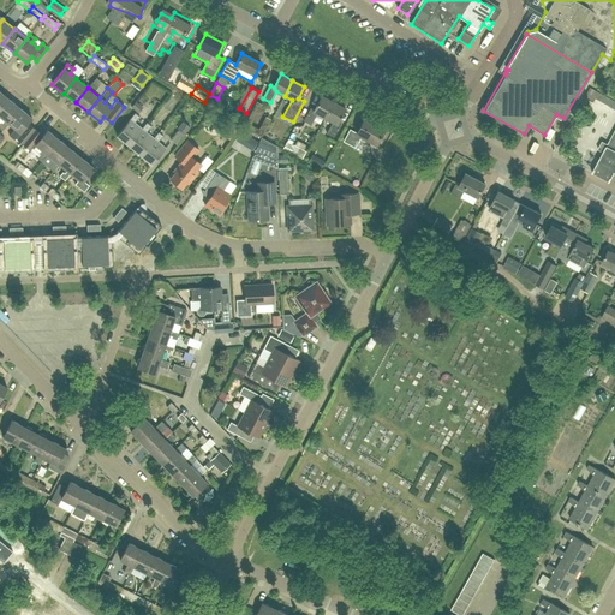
[(583,97),(592,103),(598,93),(589,88),(583,97)]
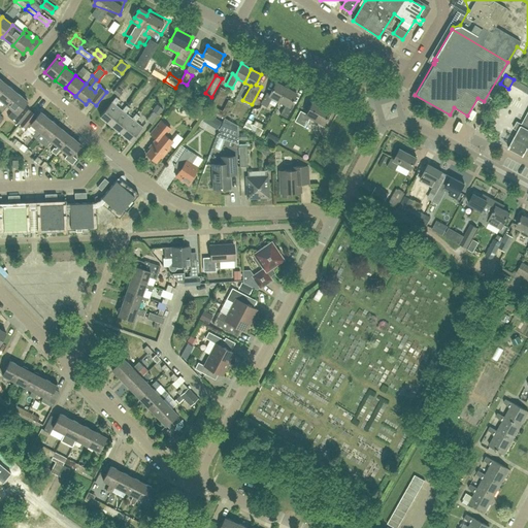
[(278,101),(286,88),(275,83),(269,94),(267,93),(261,103),(266,106),(271,97),(278,101)]
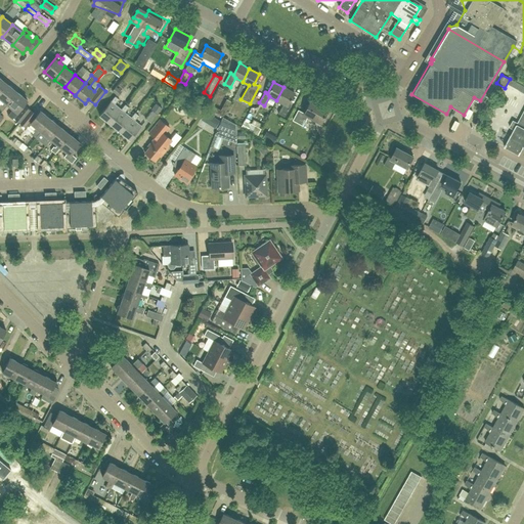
[(7,104),(16,92),(7,84),(0,92),(0,98),(4,102),(2,104),(0,103),(0,108),(2,111),(7,104)]
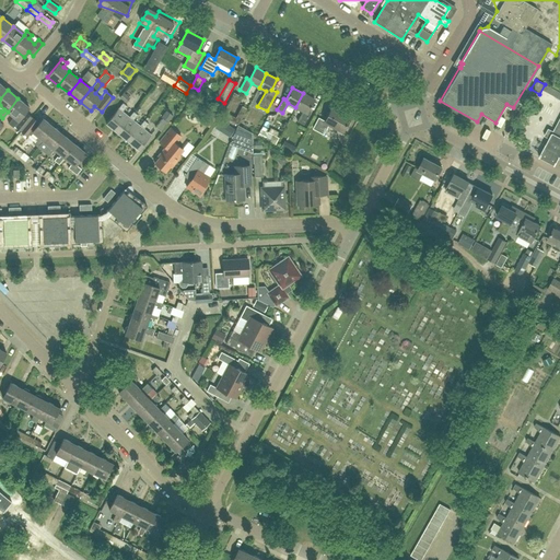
[(238,95),(233,92),(221,116),(237,125),(247,108),(242,106),(236,116),(229,112),(238,95)]
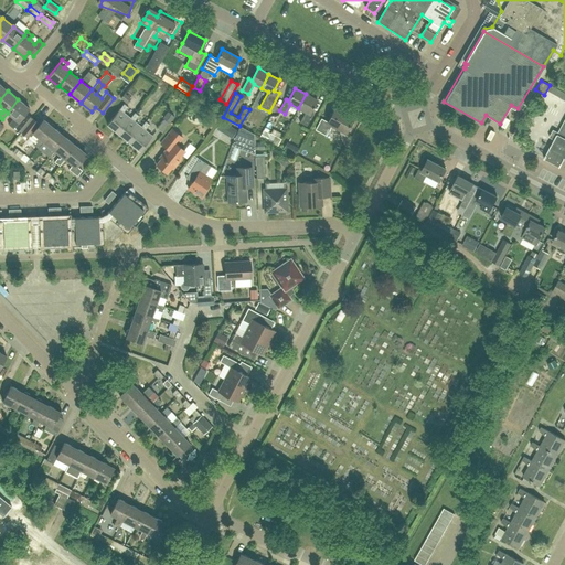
[(127,104),(131,99),(124,94),(119,98),(127,104)]
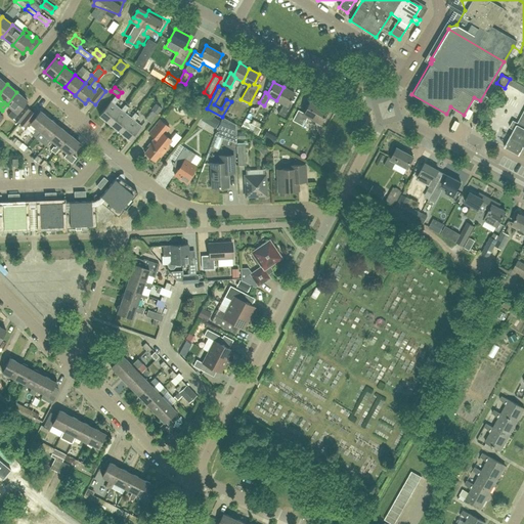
[(284,87),(276,100),(284,103),(278,114),(285,117),(291,105),(288,103),(294,92),(284,87)]
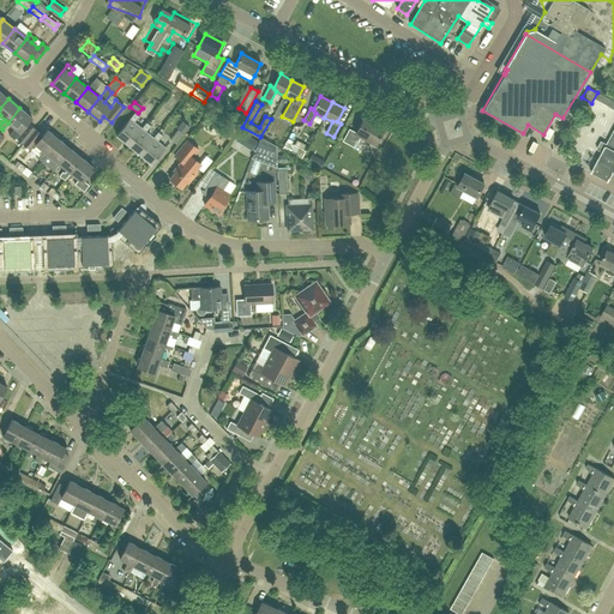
[(23,144),(35,128),(28,122),(31,118),(19,108),(8,122),(14,128),(11,132),(8,136),(14,139),(16,138),(23,144)]
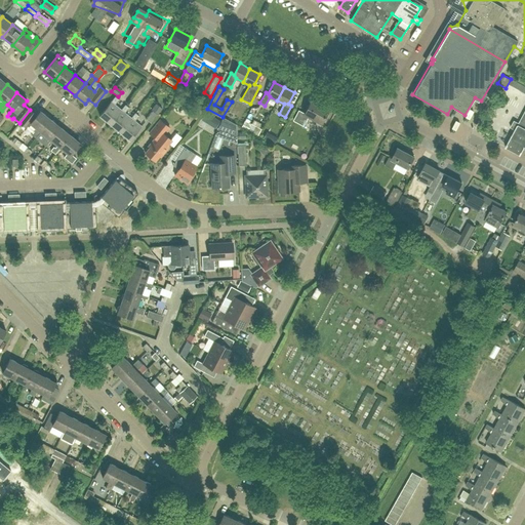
[(109,124),(121,110),(115,105),(119,99),(115,96),(99,116),(109,124)]
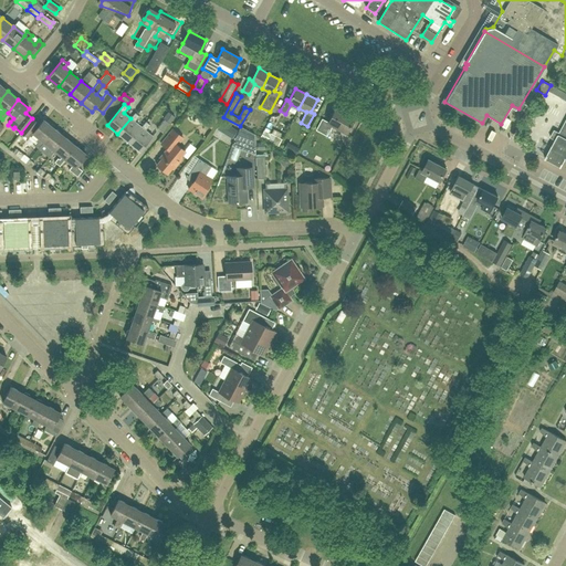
[(346,133),(354,119),(335,109),(327,123),(322,119),(316,129),(326,135),(332,125),(346,133)]
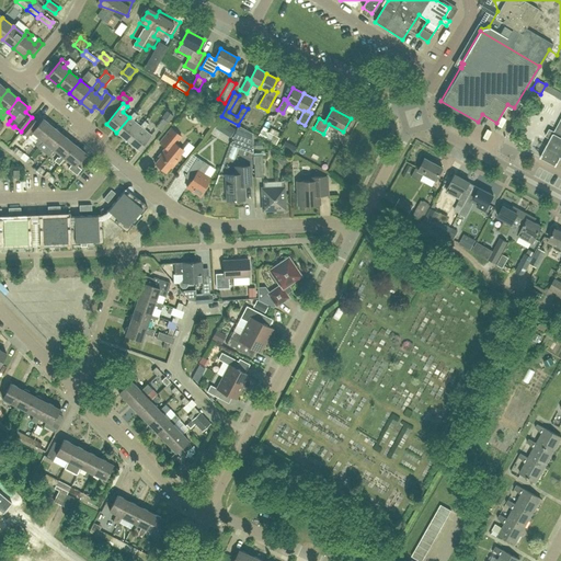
[(168,123),(173,116),(168,111),(162,117),(168,123)]
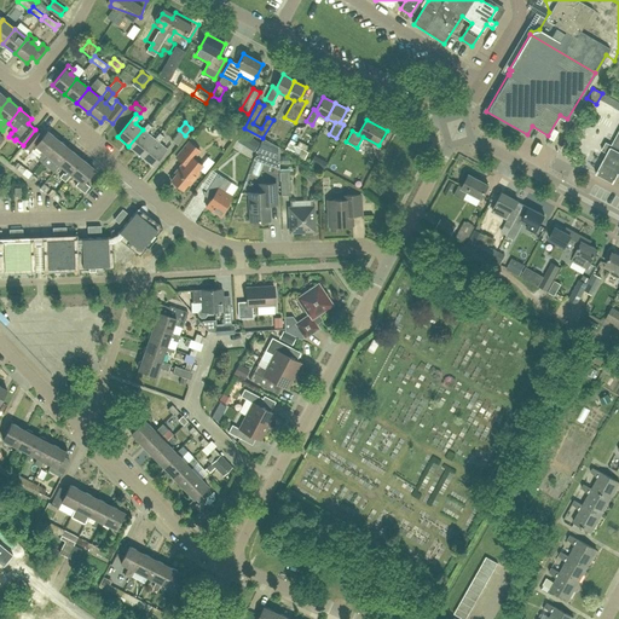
[(140,155),(154,139),(146,133),(152,127),(148,123),(143,129),(128,146),(140,155)]
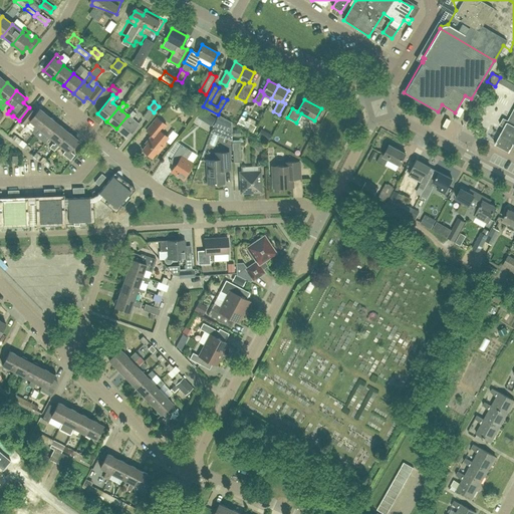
[(192,117),(199,108),(192,103),(186,112),(192,117)]
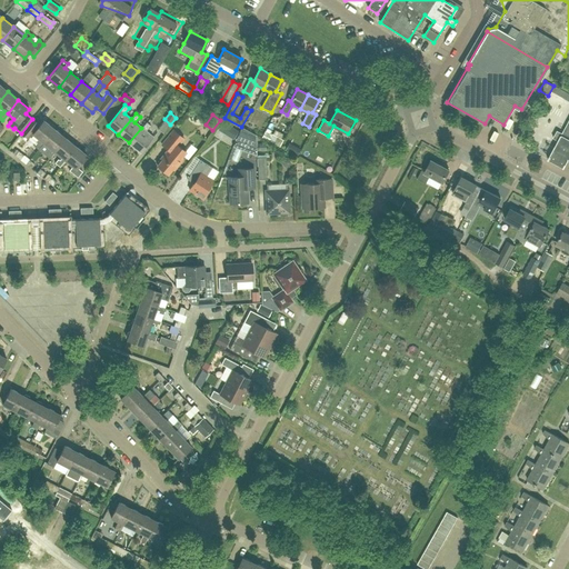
[(43,142),(55,129),(43,120),(39,125),(32,119),(21,133),(28,139),(32,135),(39,139),(33,146),(38,149),(43,143),(43,142)]
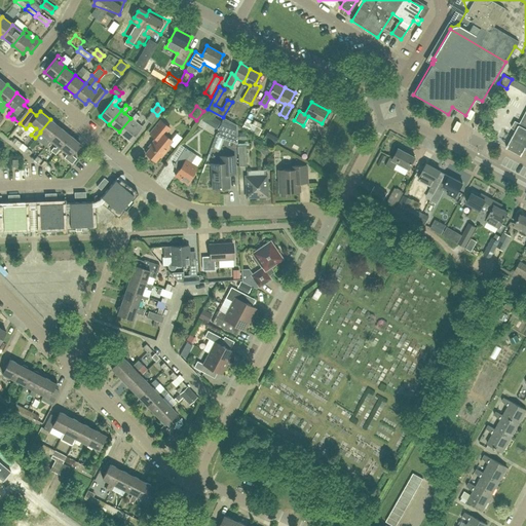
[(201,119),(209,123),(213,116),(207,112),(201,119)]
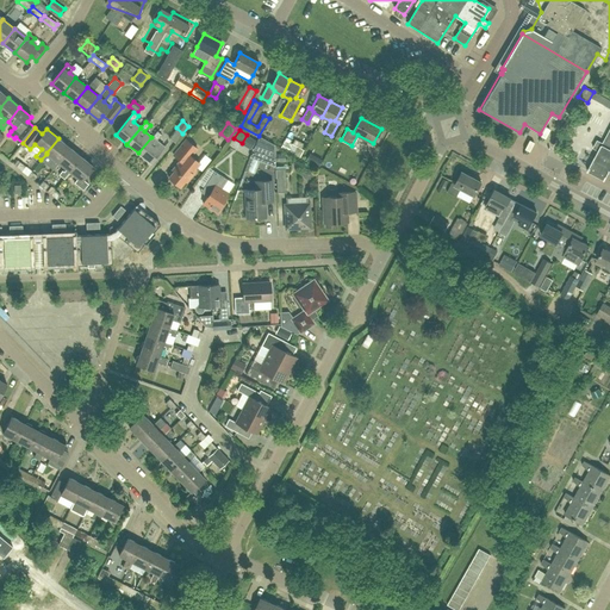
[(151,137),(138,153),(150,163),(165,147),(156,141),(161,135),(157,131),(151,137)]
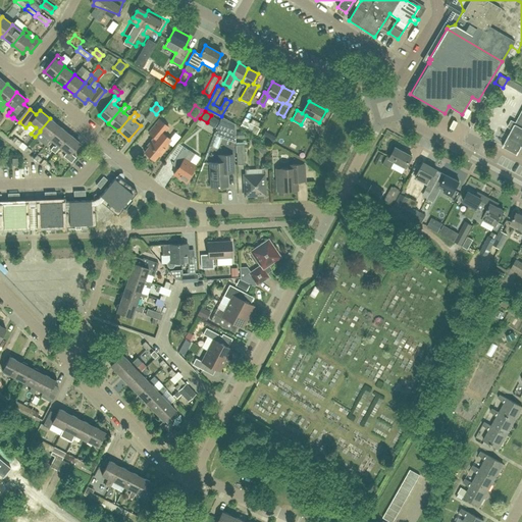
[(512,128),(503,146),(503,147),(517,154),(521,148),(521,112),(517,122),(511,120),(508,126),(512,128)]
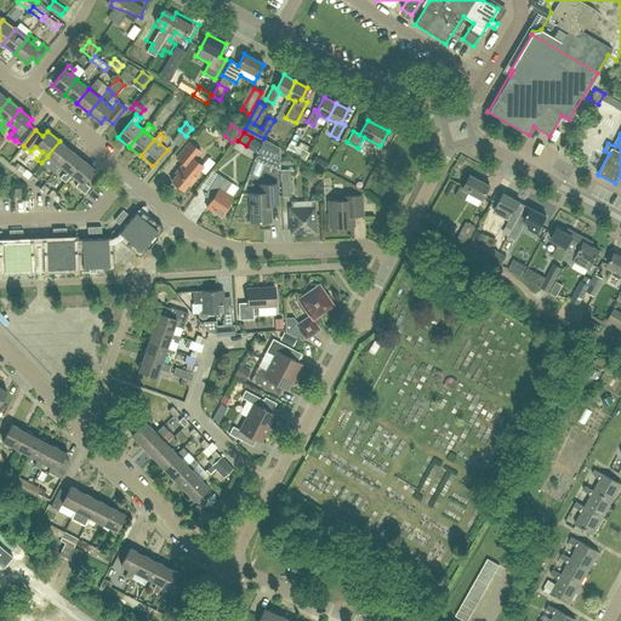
[(60,165),(58,165),(70,151),(60,141),(47,155),(47,157),(53,161),(47,169),(53,172),(60,165)]
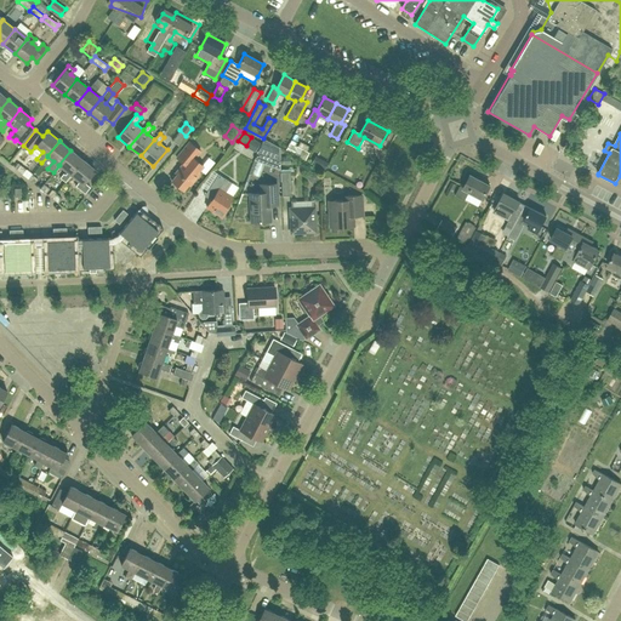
[(197,175),(203,166),(194,159),(200,152),(189,142),(176,158),(183,164),(181,167),(180,166),(175,174),(176,175),(171,181),(183,191),(189,182),(192,183),(198,176),(197,175)]
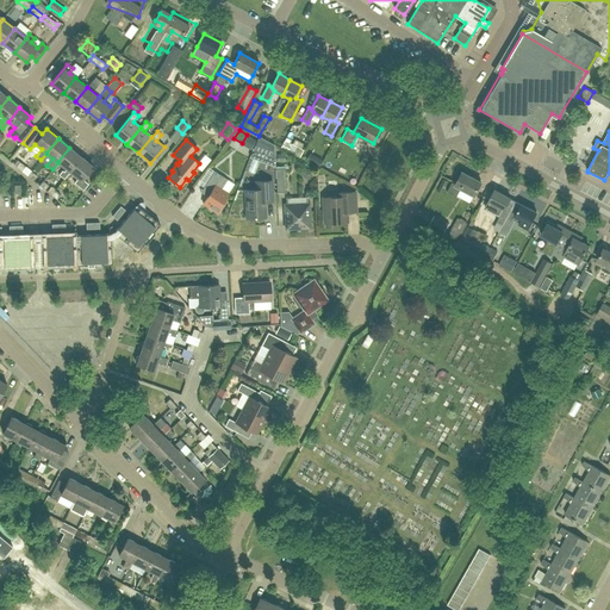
[(271,156),(274,147),(257,139),(253,150),(271,156)]
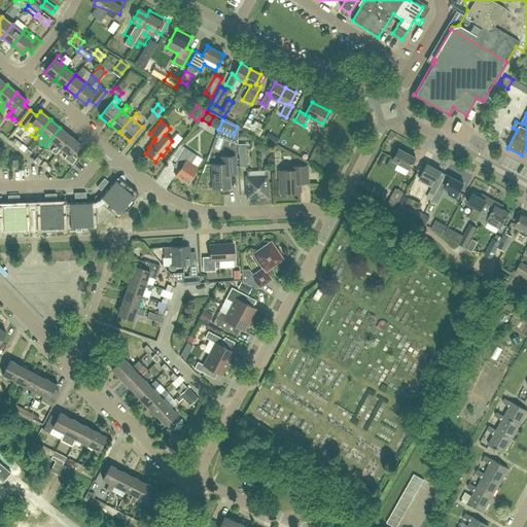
[(245,121),(242,127),(249,131),(252,126),(245,121)]
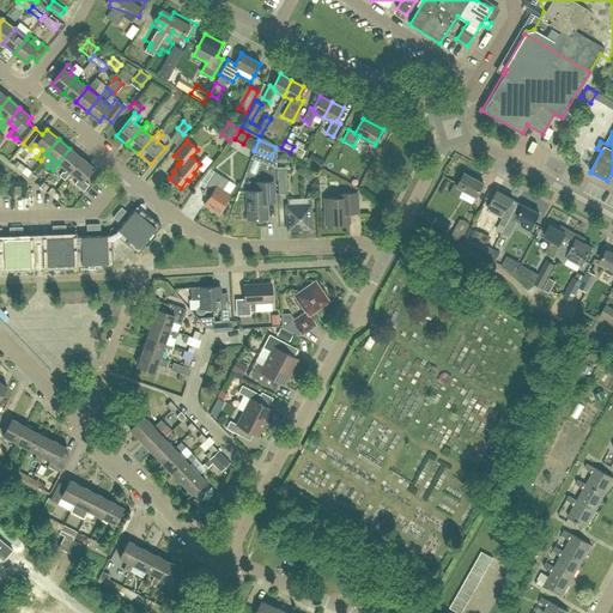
[(293,146),(290,152),(301,158),(304,152),(293,146)]
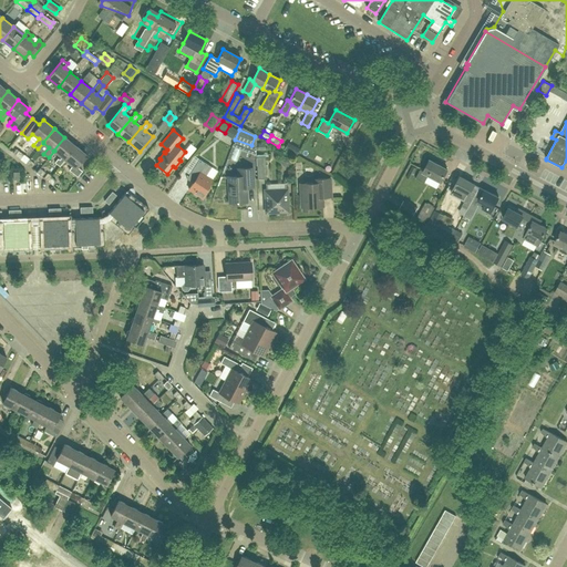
[(64,160),(75,146),(64,137),(53,151),(54,151),(61,157),(59,160),(58,158),(54,163),(60,166),(64,160)]
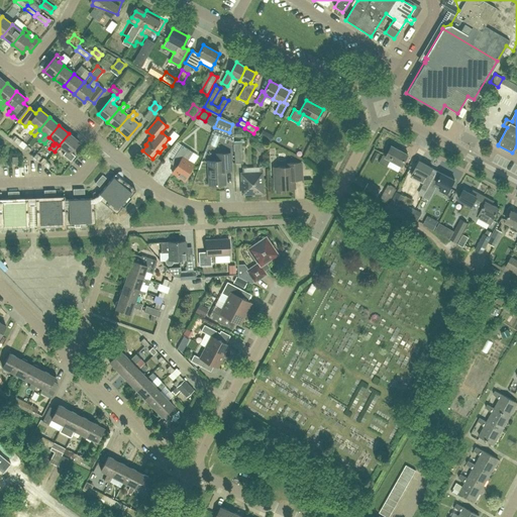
[(266,131),(263,137),(270,141),(274,135),(266,131)]
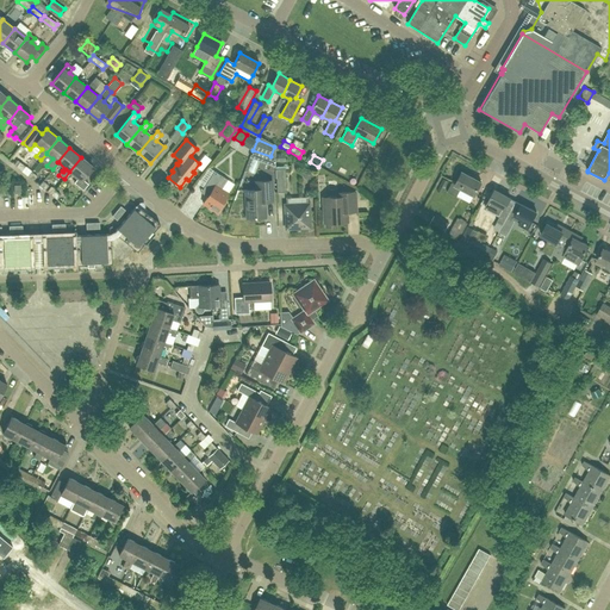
[(69,172),(78,178),(74,182),(83,191),(88,184),(82,180),(93,167),(81,157),(69,172)]
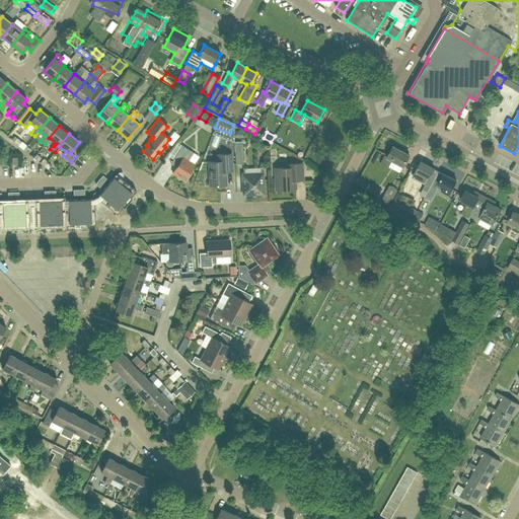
[(235,164),(243,164),(242,144),(234,144),(235,164)]
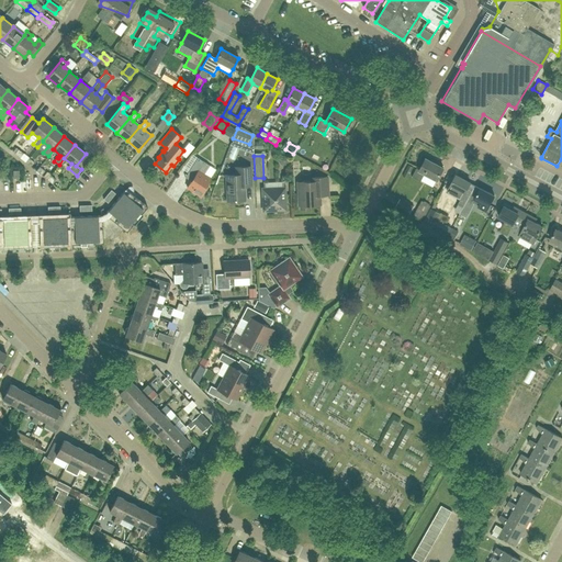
[(285,165),(288,161),(288,158),(284,156),(281,156),(279,159),(279,163),(282,165),(285,165)]
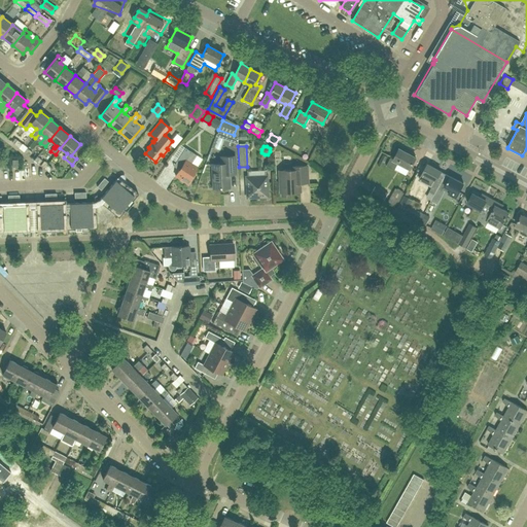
[(188,184),(194,175),(192,174),(197,167),(190,164),(196,155),(184,148),(173,166),(179,170),(175,176),(188,184)]
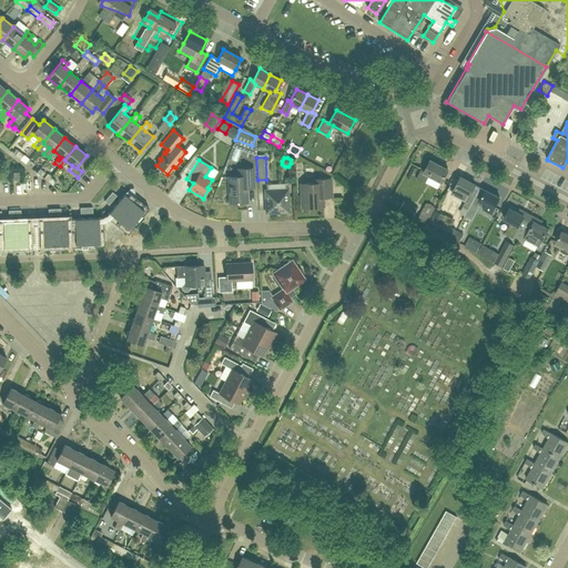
[(448,170),(430,161),(426,170),(423,168),(417,179),(425,183),(429,175),(442,182),(448,170)]
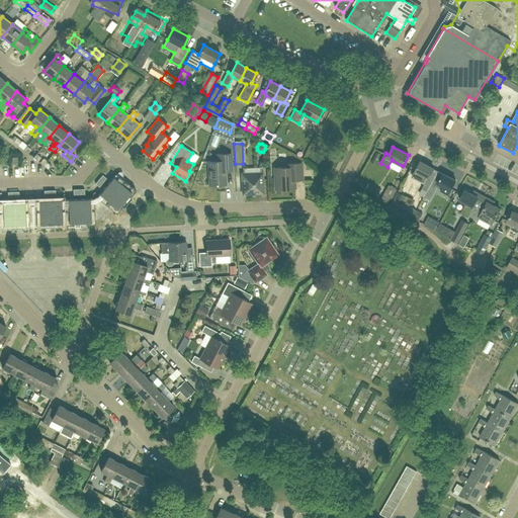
[(209,185),(226,184),(225,171),(232,171),(231,153),(217,154),(217,161),(207,161),(209,185)]
